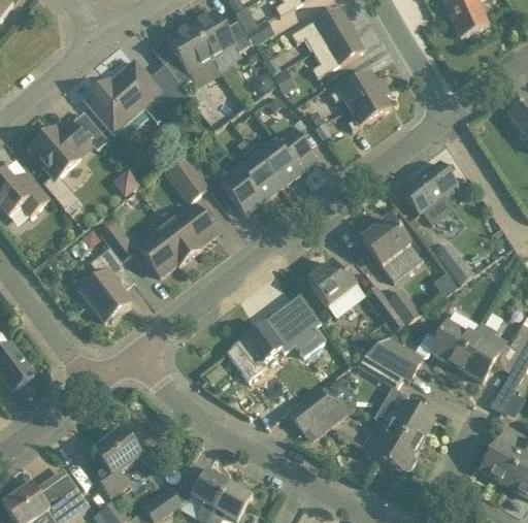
[(0,0),(0,20),(13,4),(8,0),(0,0)]
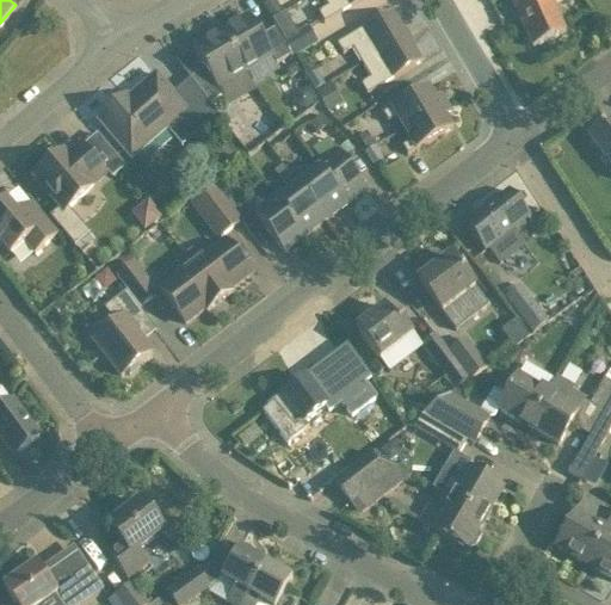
[(283,6),(279,0),(266,0),(272,12),(283,6)]
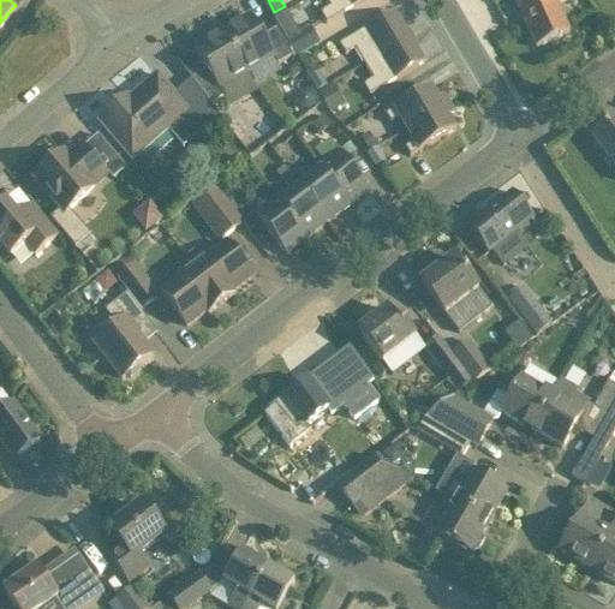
[(321,9),(327,18),(357,0),(329,0),(330,3),(321,9)]
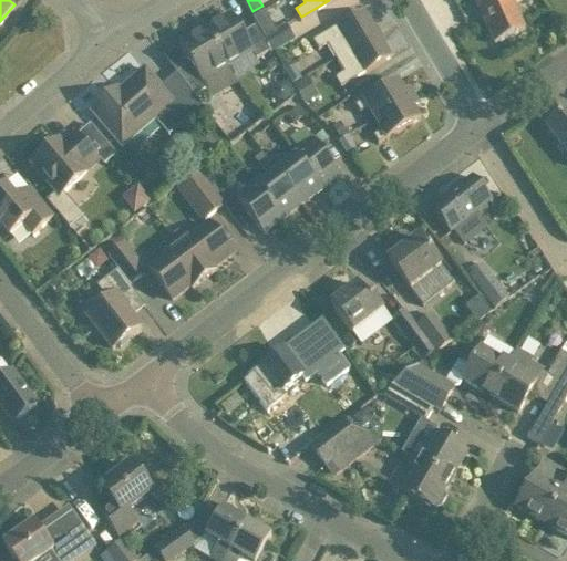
[(475,0),(495,40),(525,26),(513,0),(475,0)]
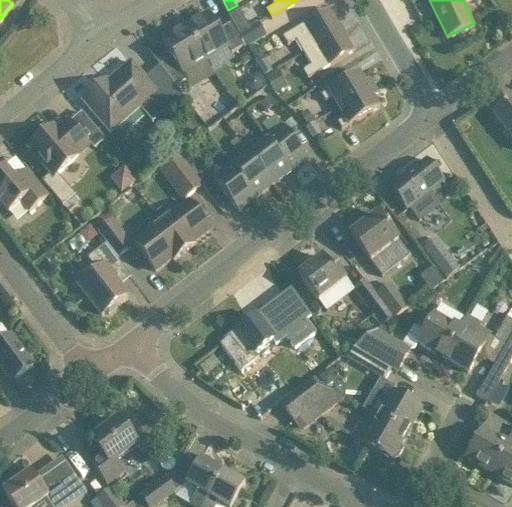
[(328,6),(282,33),(288,42),(295,37),(303,50),(332,32),(341,27),(328,6)]
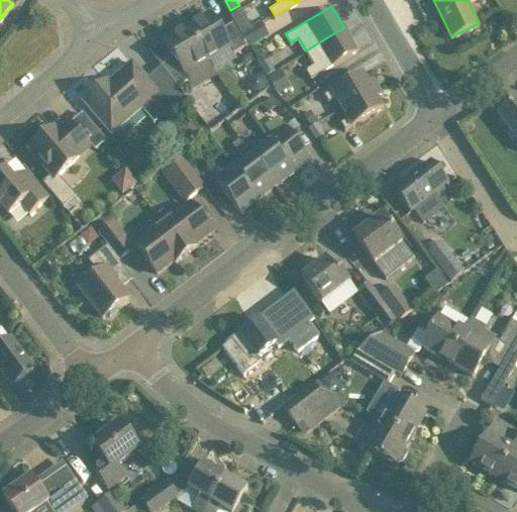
[(211,9),(187,23),(208,58),(231,44),(234,49),(245,43),(238,30),(232,20),(221,26),(211,9)]
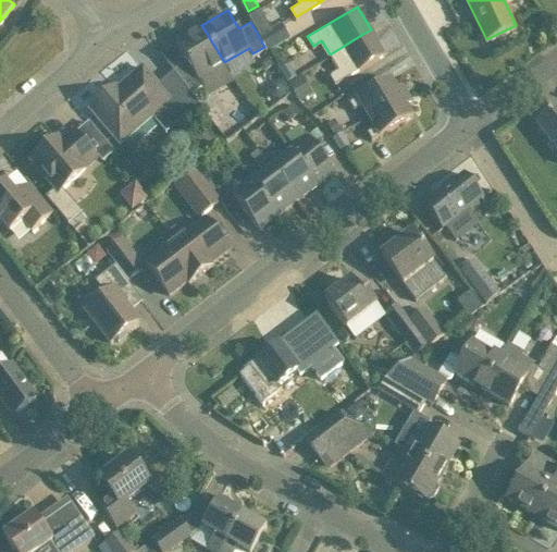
[(281,19),(257,33),(264,47),(265,46),(267,49),(289,35),(281,19)]
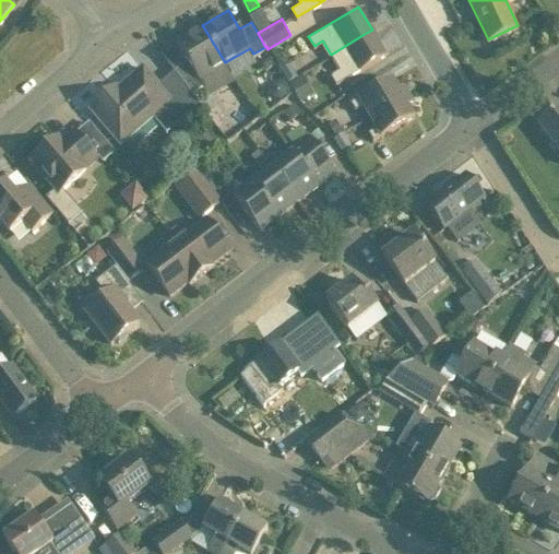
[(225,62),(202,25),(176,40),(188,60),(174,68),(193,90),(203,83),(210,93),(235,79),(225,62)]
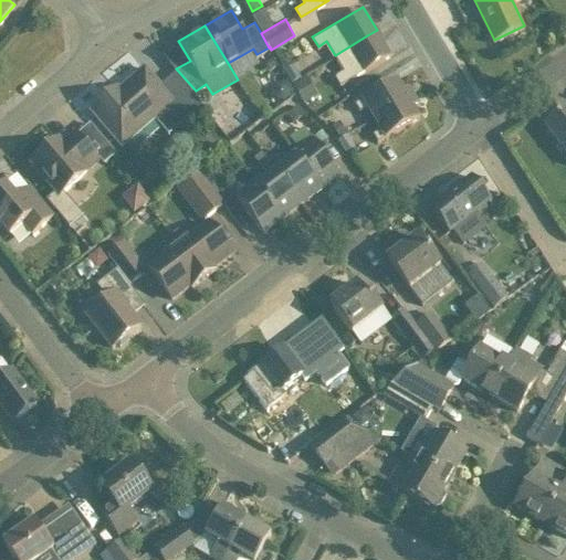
[(377,30),(367,35),(335,55),(343,69),(334,74),(341,83),(391,53),(377,30)]
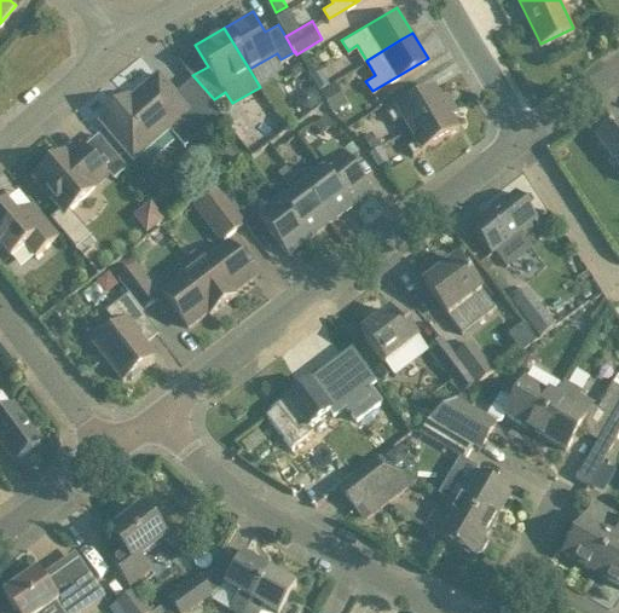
[(328,81),(320,69),(311,74),(319,87),(328,81)]
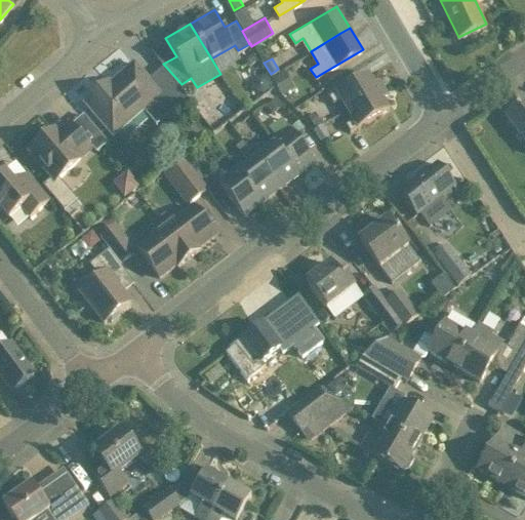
[(84,100),(113,133),(162,90),(176,108),(191,95),(182,84),(163,64),(149,77),(134,60),(111,80),(109,78),(84,100)]
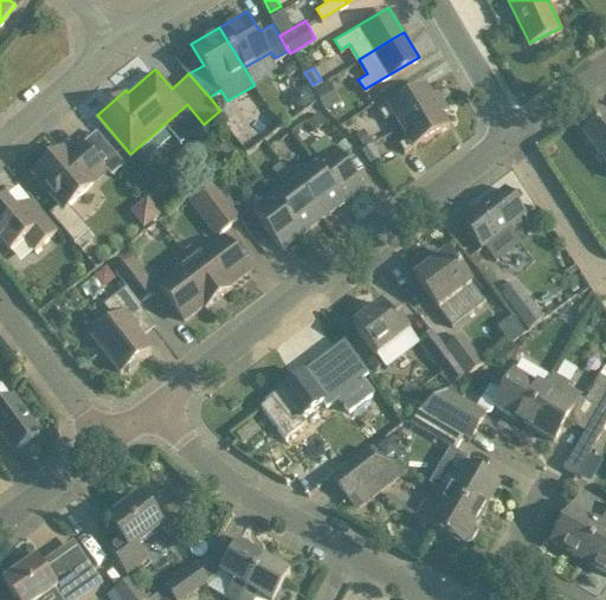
[(328,77),(314,86),(326,107),(341,97),(328,77)]
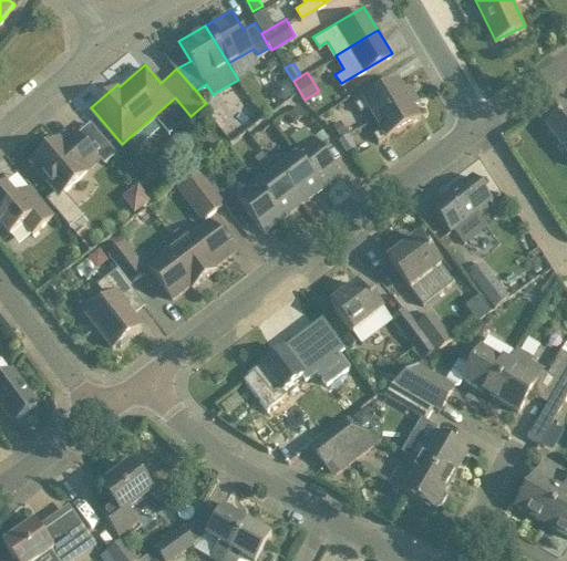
[(398,75),(354,101),(360,108),(368,104),(374,115),(414,92),(410,83),(403,86),(398,75)]
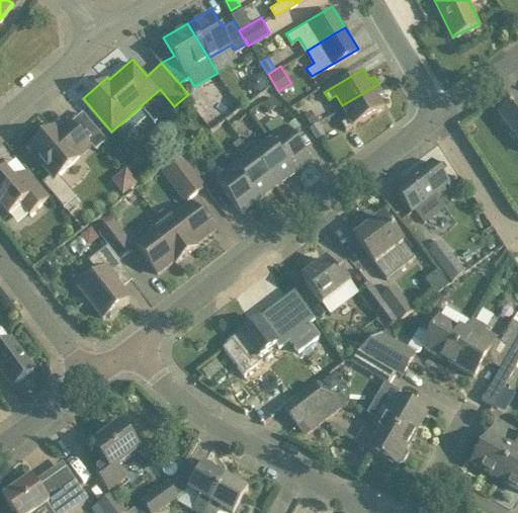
[(261,84),(262,83),(262,82),(261,82),(261,81),(261,80),(260,80),(260,79),(259,79),(259,78),(258,78),(257,78),(256,78),(255,78),(254,78),(254,79),(253,79),(252,80),(252,81),(251,82),(251,83),(251,84),(252,84),(252,85),(252,86),(253,86),(253,87),(254,87),(254,88),(255,88),(256,88),(257,88),(258,88),(258,87),(259,87),(260,87),(260,86),(261,86),(261,85),(261,84)]
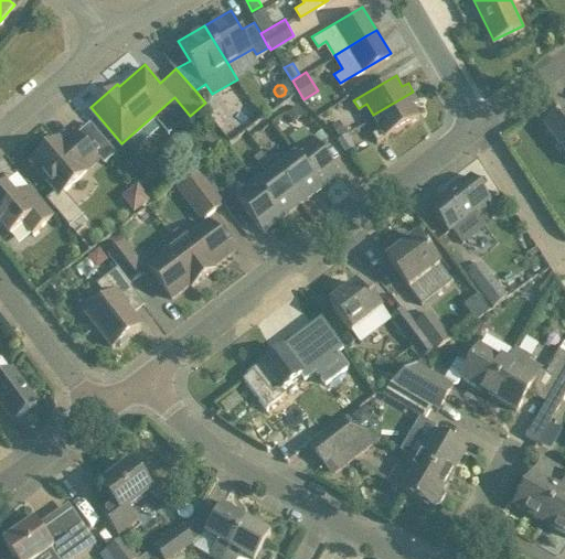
[(380,127),(372,131),(377,139),(385,135),(419,115),(413,104),(418,100),(413,92),(373,115),(380,127)]
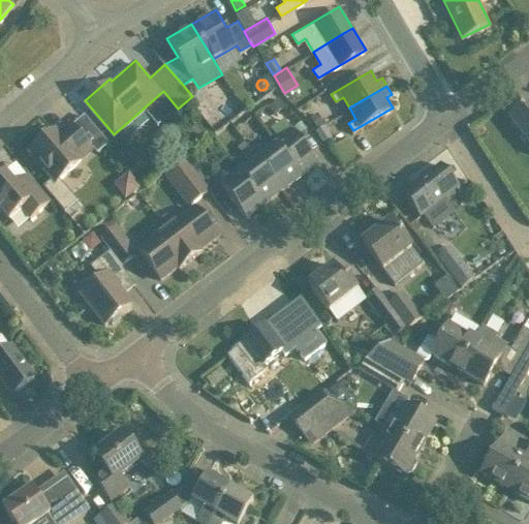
[(269,103),(274,111),(284,103),(279,95),(269,103)]
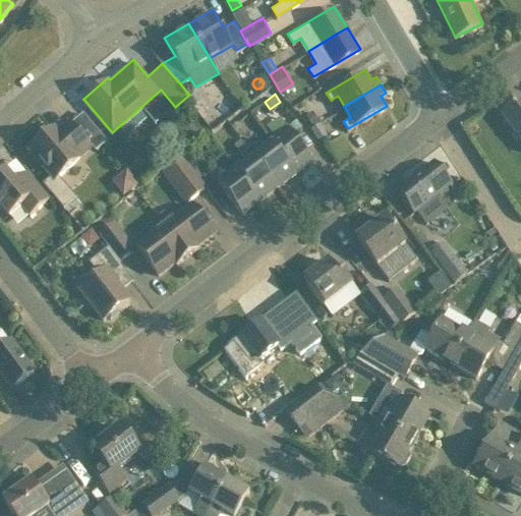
[(520,97),(502,112),(520,136),(520,97)]
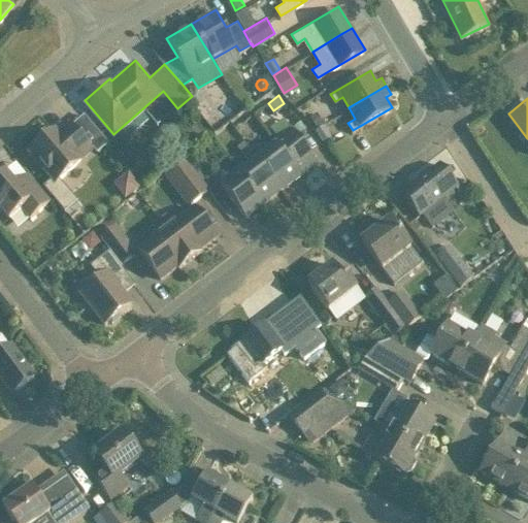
[(317,109),(308,113),(316,126),(324,121),(317,109)]
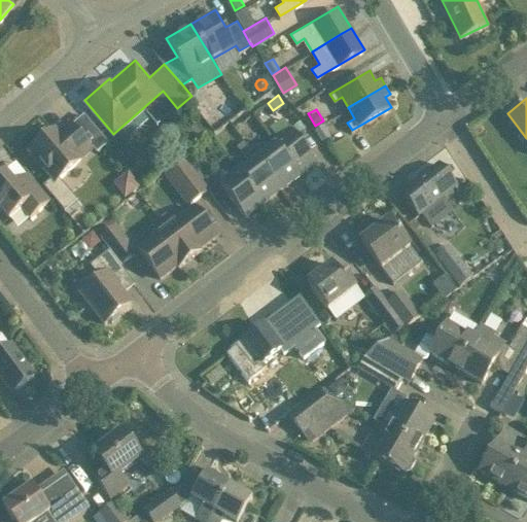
[(300,117),(291,124),(296,131),(305,125),(300,117)]
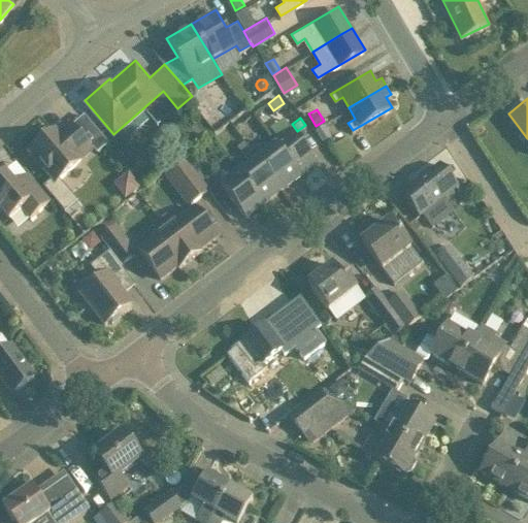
[(29,148),(56,180),(80,158),(79,156),(92,146),(70,121),(58,131),(54,127),(29,148)]
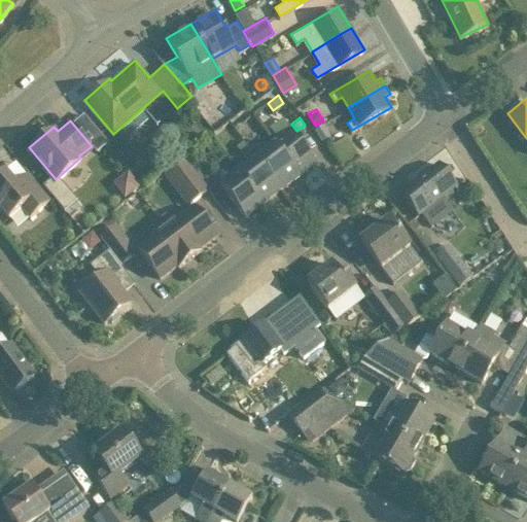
[(328,134),(323,125),(317,128),(322,137),(328,134)]
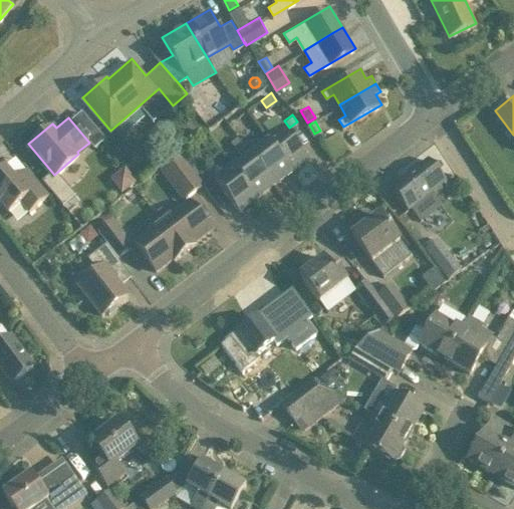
[(266,136),(268,139),(291,169),(308,155),(284,122),(266,136)]
